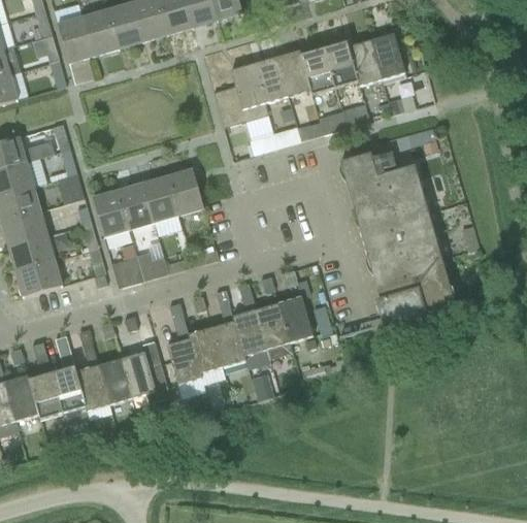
[(143,41),(132,0),(107,7),(119,48),(143,41)]
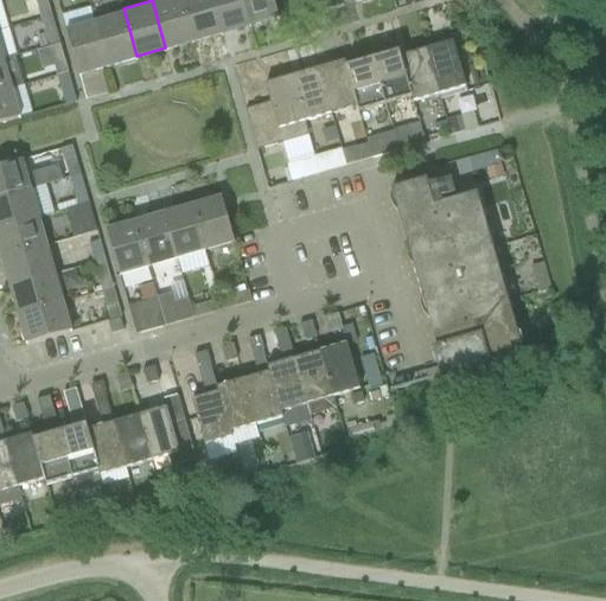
[(193,39),(182,0),(152,0),(165,48),(193,39)]
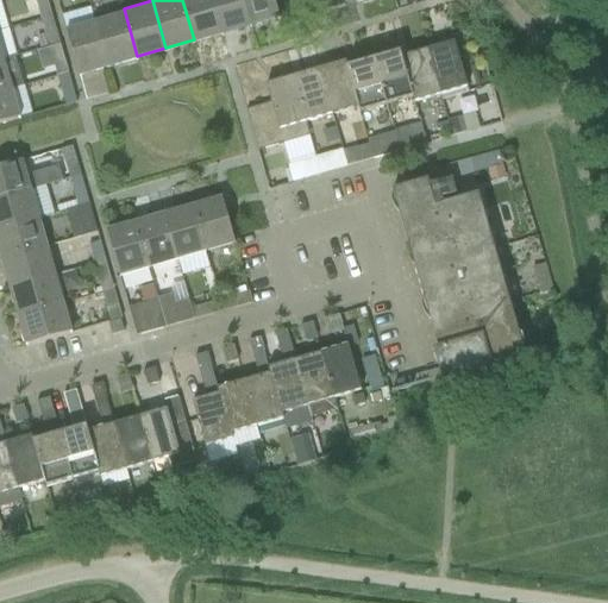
[(223,31),(213,0),(182,0),(194,39),(223,31)]
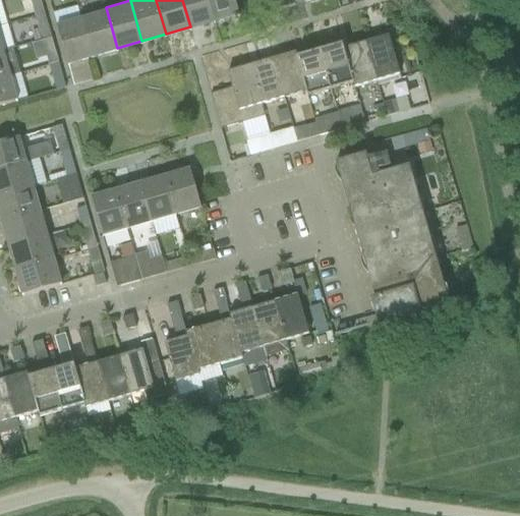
[(215,19),(209,0),(182,0),(190,26),(215,19)]
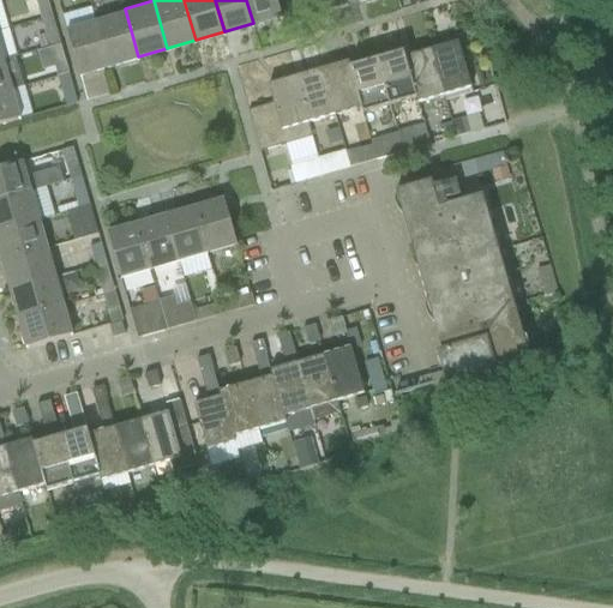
[(246,0),(253,23),(282,14),(277,0),(246,0)]
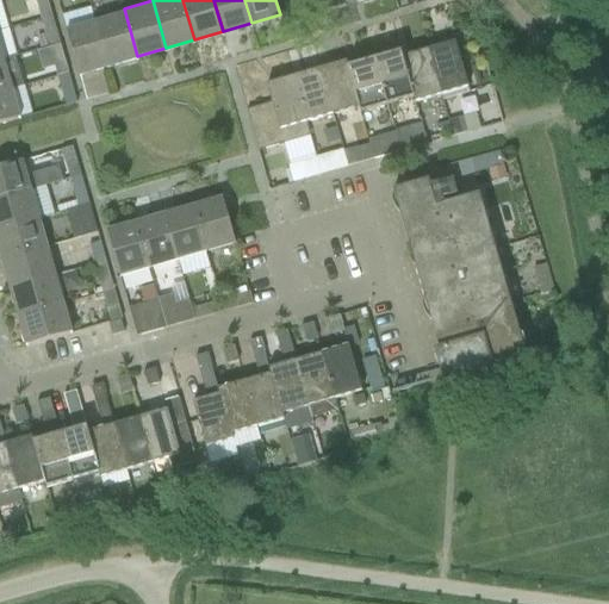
[(137,56),(124,8),(97,17),(109,64),(137,56)]
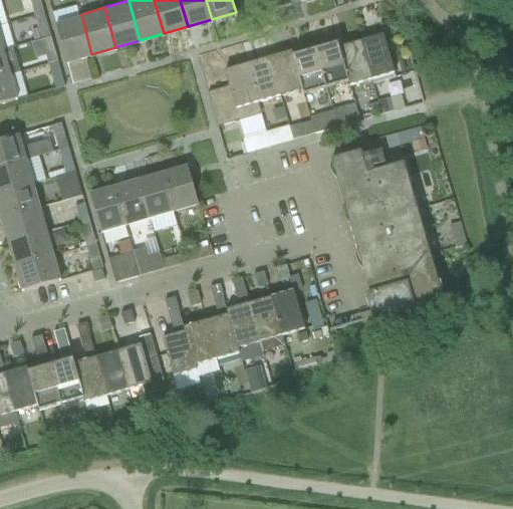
[(91,54),(81,14),(56,21),(67,61),(91,54)]
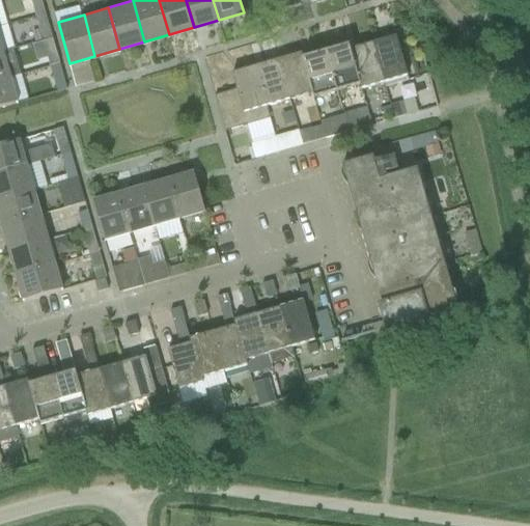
[(53,34),(48,18),(38,20),(44,37),(53,34)]
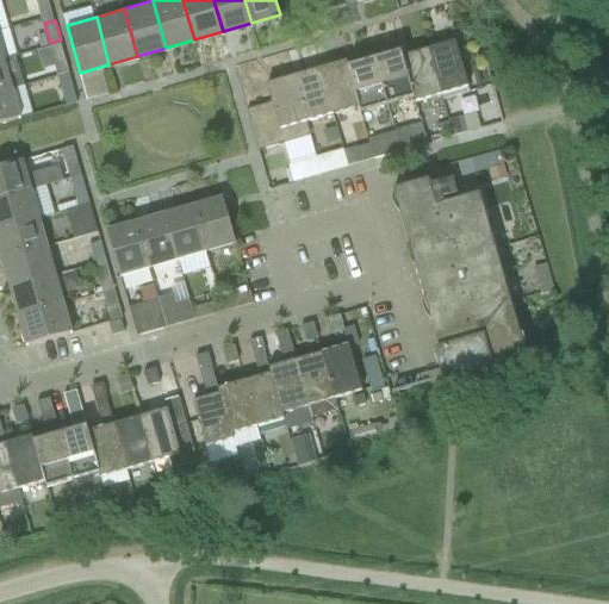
[(428,44),(430,49),(442,89),(468,82),(455,36),(428,44)]
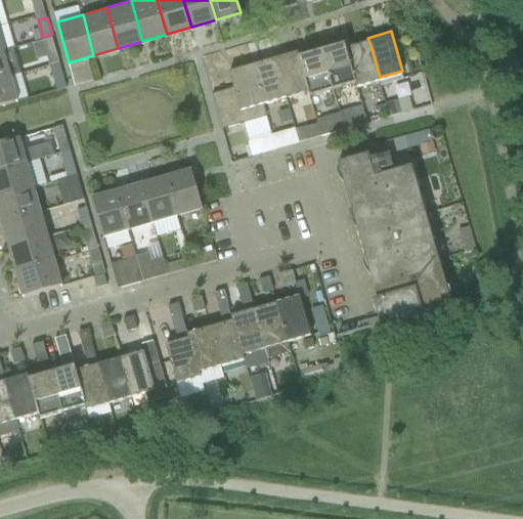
[(56,50),(52,34),(43,37),(48,52),(56,50)]
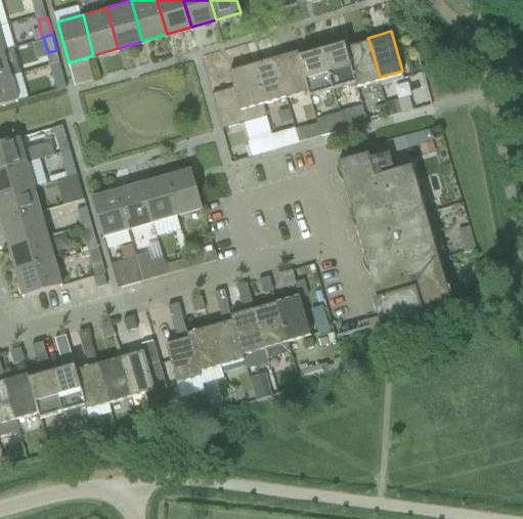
[(345,44),(347,48),(355,79),(354,80),(355,84),(380,77),(369,42),(367,38),(345,44)]
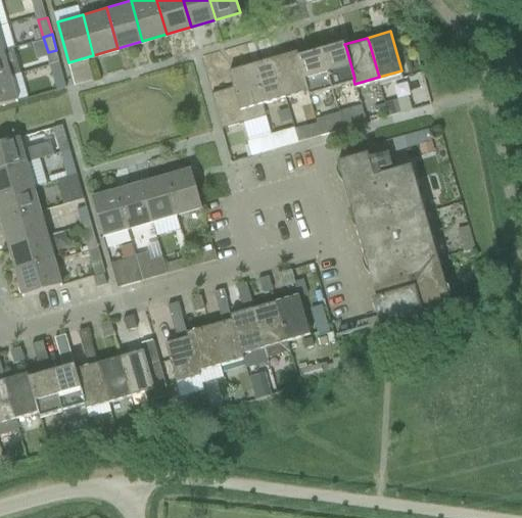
[(346,48),(344,44),(343,39),(321,46),(332,86),(353,80),(354,79),(346,48)]
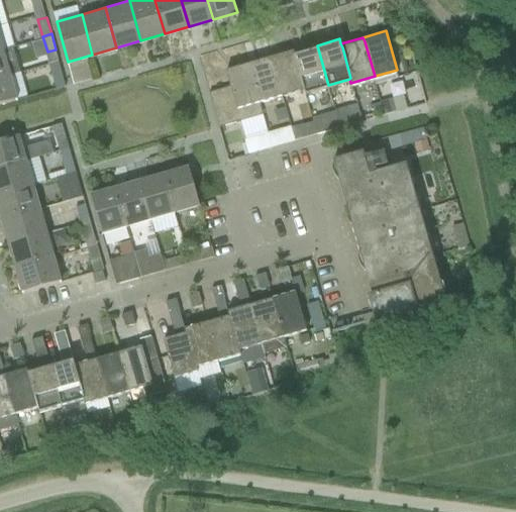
[(12,44),(3,47),(0,47),(0,74),(10,72),(19,69),(12,44)]
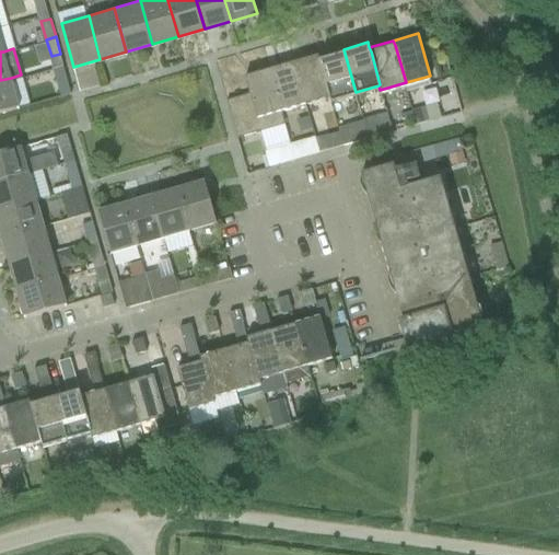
[(329,93),(330,99),(356,92),(344,49),(319,56),(321,61),(319,61),(329,93)]
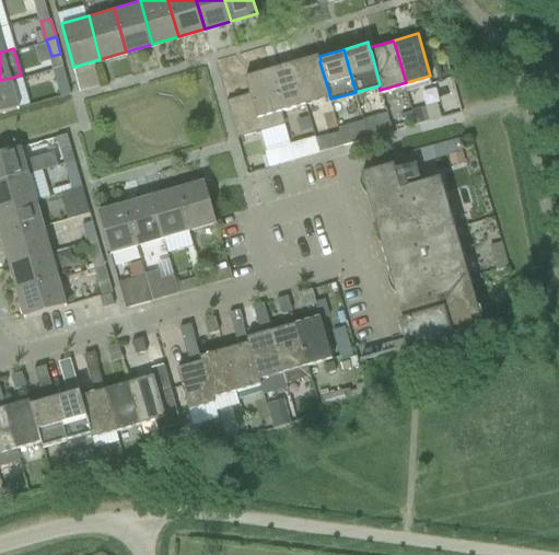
[(293,58),(295,64),(294,64),(305,101),(329,93),(319,61),(321,61),(319,56),(318,51),(293,58)]
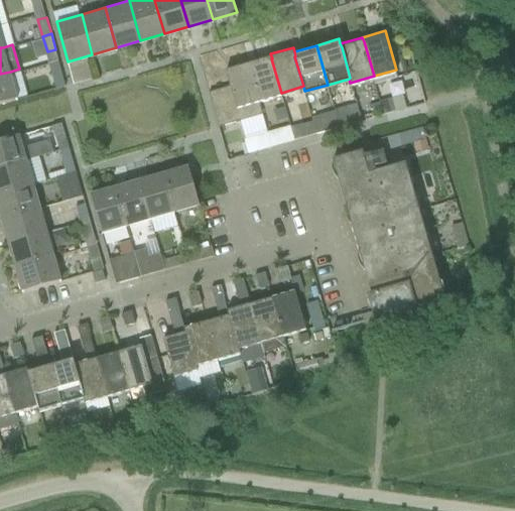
[(248,60),(249,65),(259,99),(281,93),(271,58),(272,58),(270,53),(248,60)]
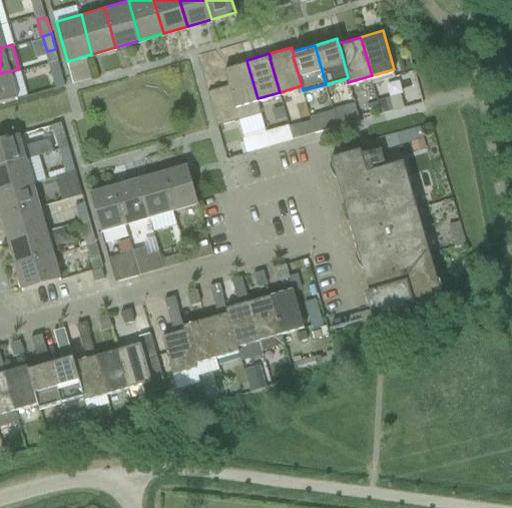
[(258,98),(247,64),(246,60),(223,66),(227,81),(206,87),(216,122),(260,110),(257,98),(258,98)]
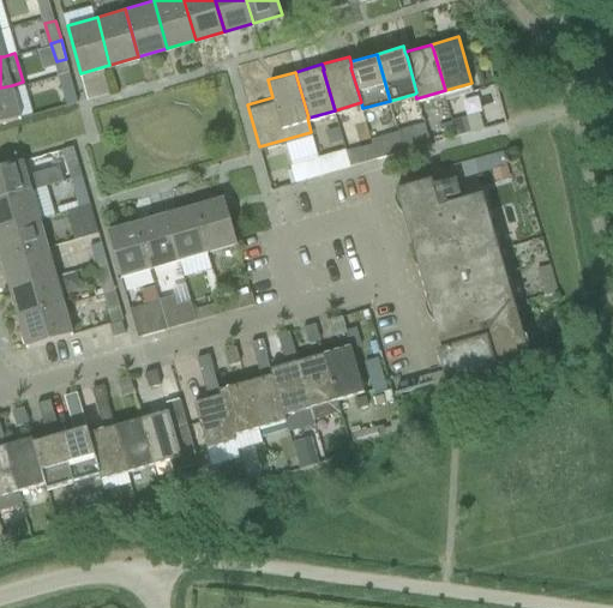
[(78,98),(72,78),(61,80),(66,101),(74,98),(78,98)]
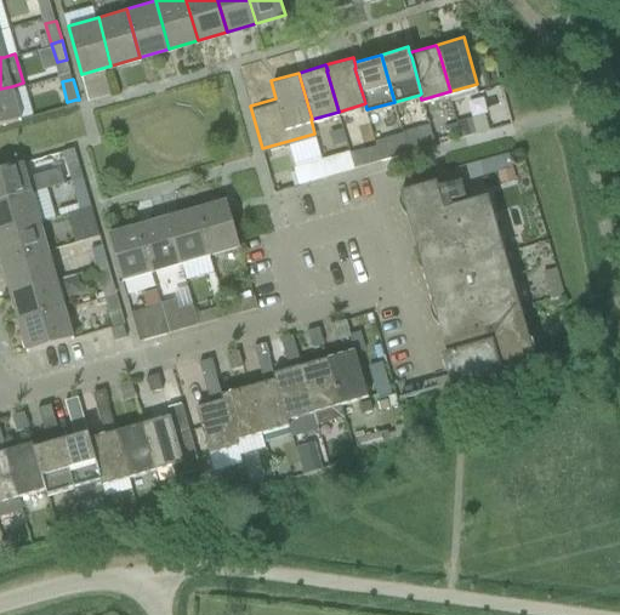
[(0,121),(21,115),(12,86),(0,89),(0,121)]
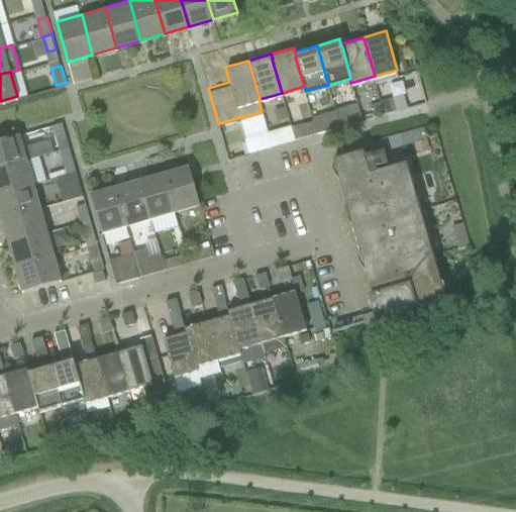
[(390,95),(381,98),(384,110),(394,108),(390,95)]
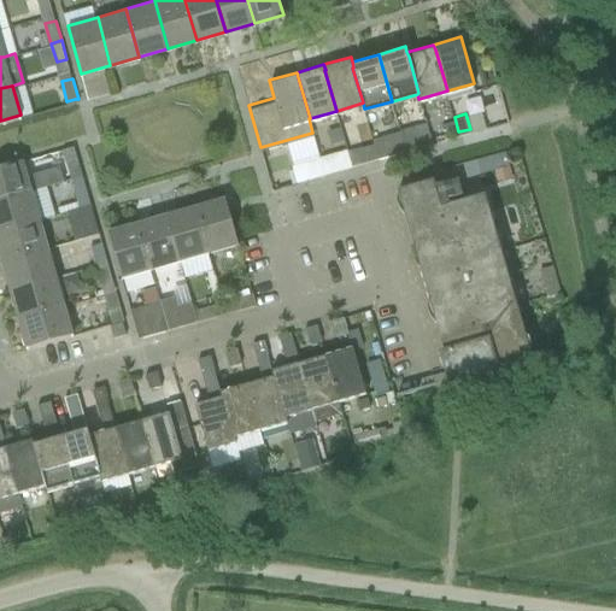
[(412,129),(400,133),(405,147),(416,145),(412,129)]
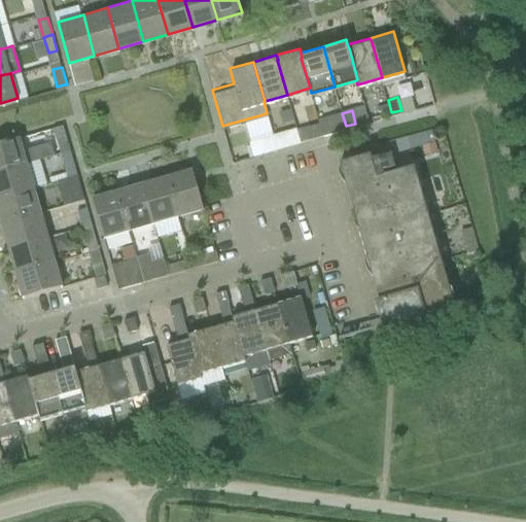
[(342,113),(331,116),(336,129),(346,126),(342,113)]
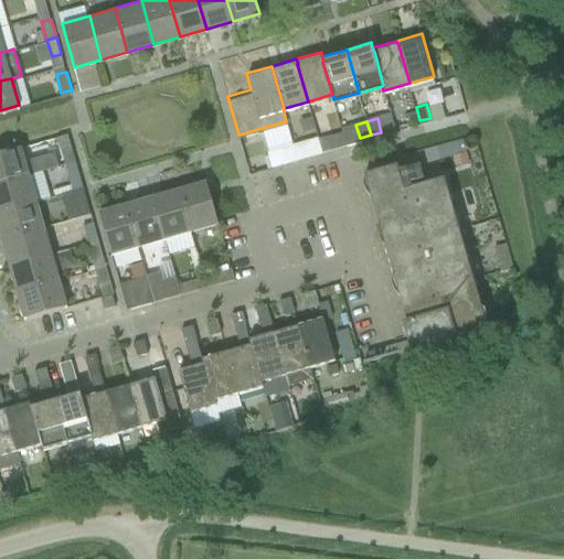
[(67,130),(57,133),(62,151),(72,149),(67,130)]
